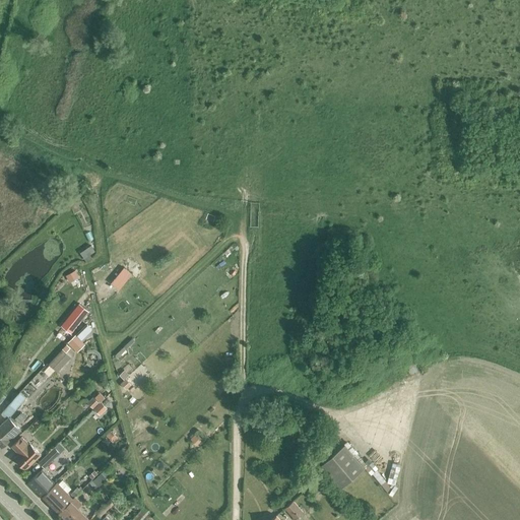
[(79,305),(61,327),(70,334),(88,313),(79,305)]
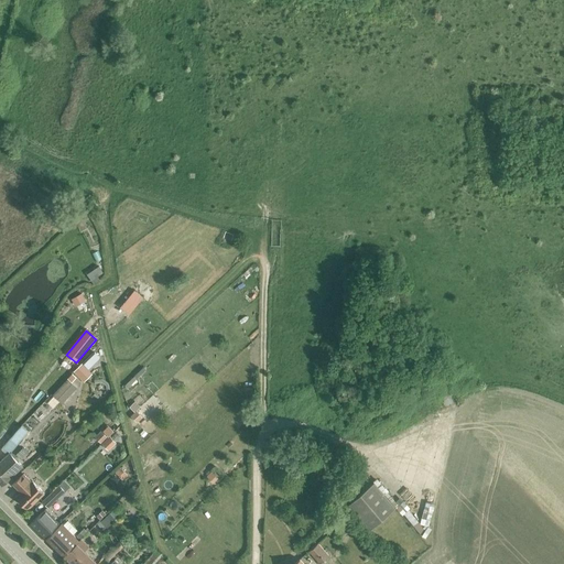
[(68,380),(53,396),(62,403),(77,388),(68,380)]
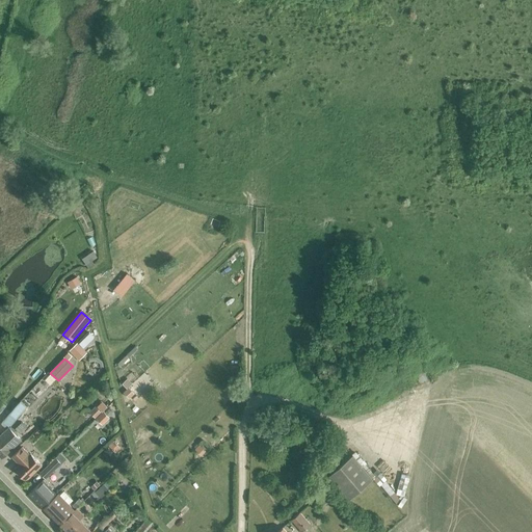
[(121,384),(126,390),(122,393),(128,400),(134,394),(127,388),(131,384),(127,379),(121,384)]
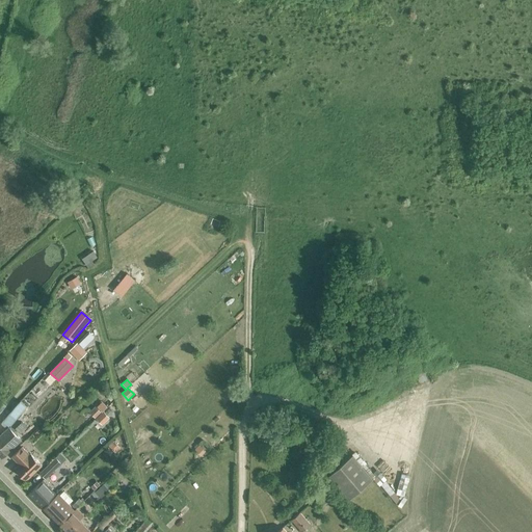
[(20,399),(1,422),(7,428),(27,405),(20,399)]
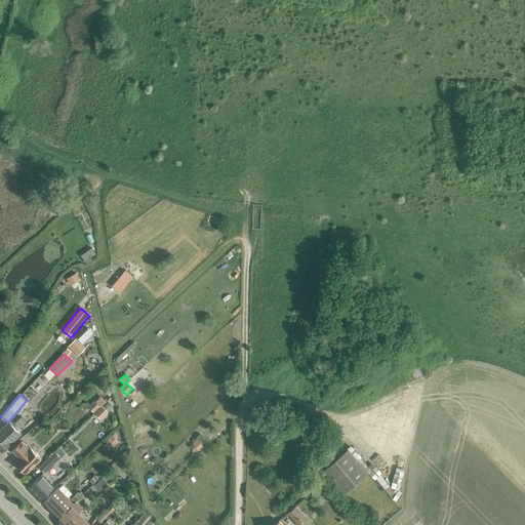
[(105,402),(101,397),(94,403),(92,401),(87,407),(93,413),(105,402)]
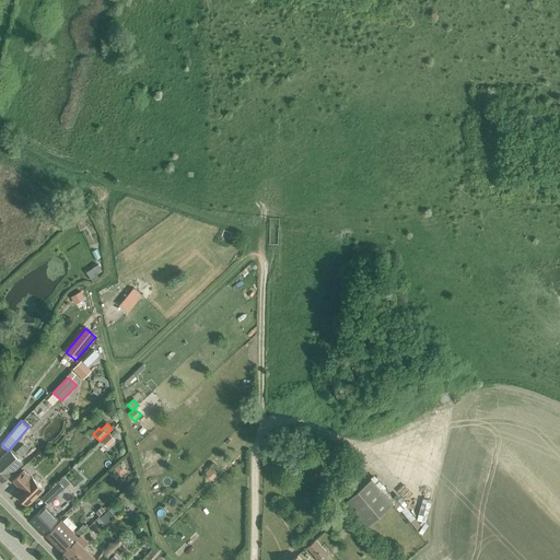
[(114,441),(114,440),(120,434),(115,429),(108,434),(100,442),(106,447),(114,441)]
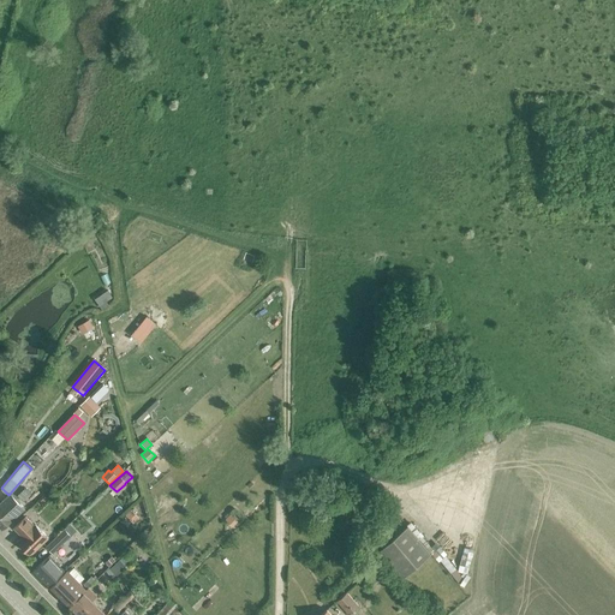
[(304,495),(311,505),(322,495),(315,485),(304,495)]
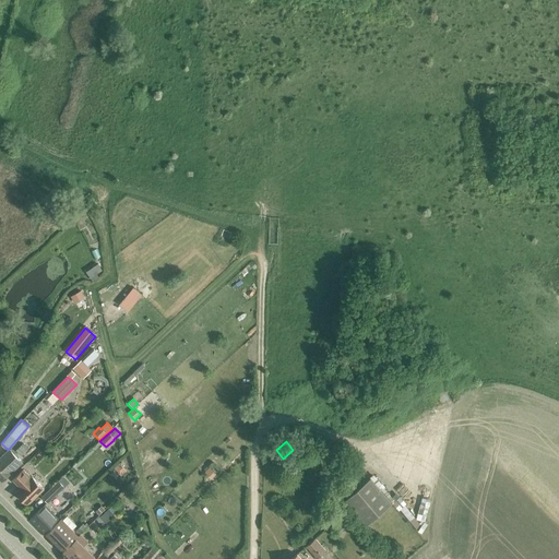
[(0,478),(2,482),(12,473),(11,472),(22,462),(10,449),(0,459),(0,478)]
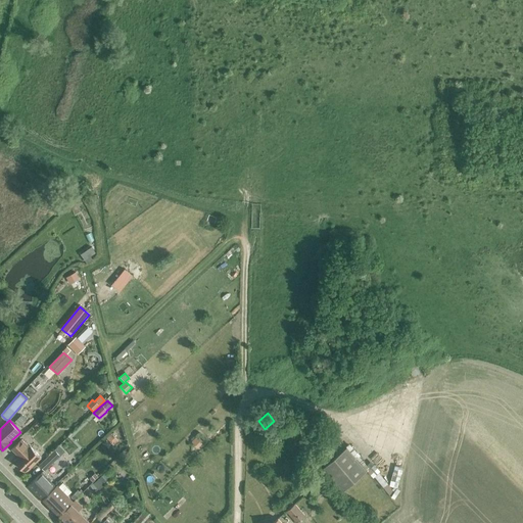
[(105,439),(113,445),(117,441),(109,434),(105,439)]
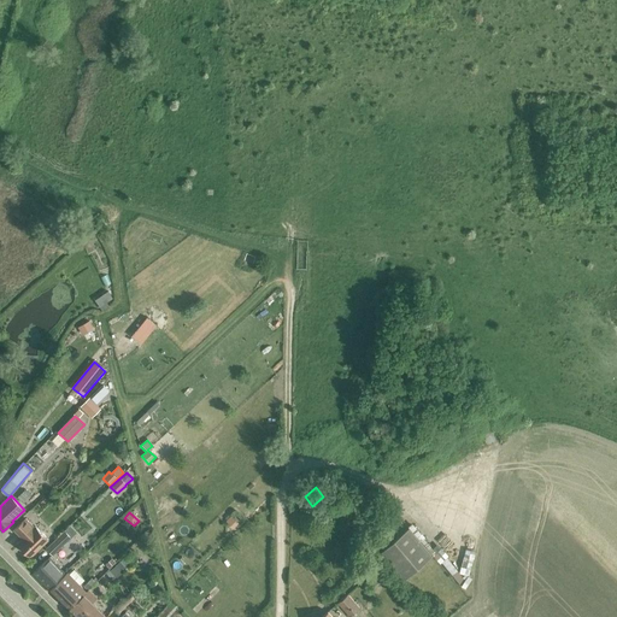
[(25,518),(15,529),(23,539),(18,544),(31,557),(48,540),(36,527),(35,527),(25,518)]
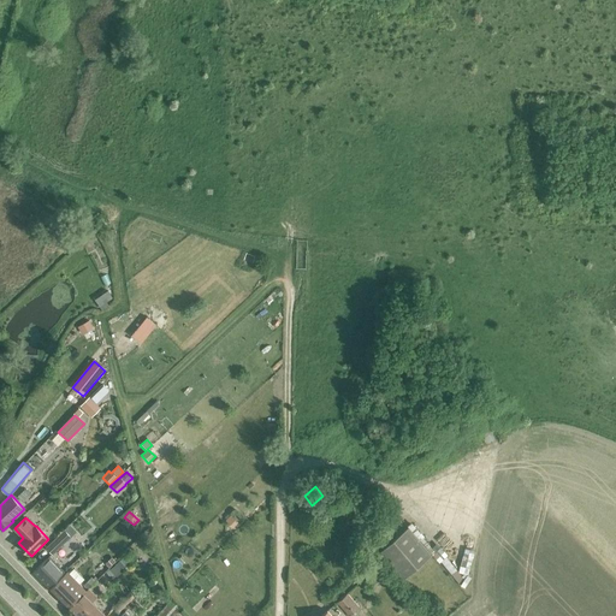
[(380,551),(404,579),(432,555),(408,527),(380,551)]
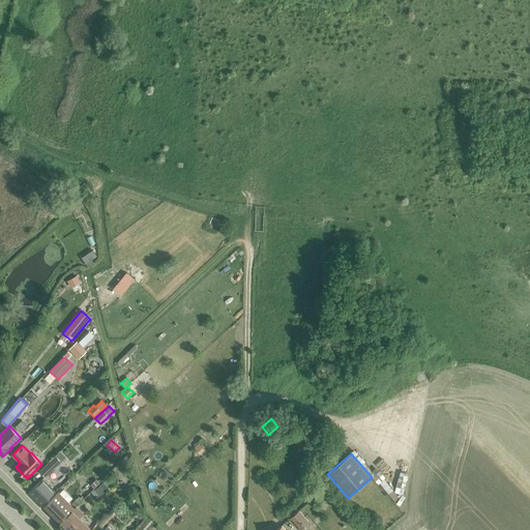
[(56,455),(40,471),(46,476),(61,462),(56,455)]
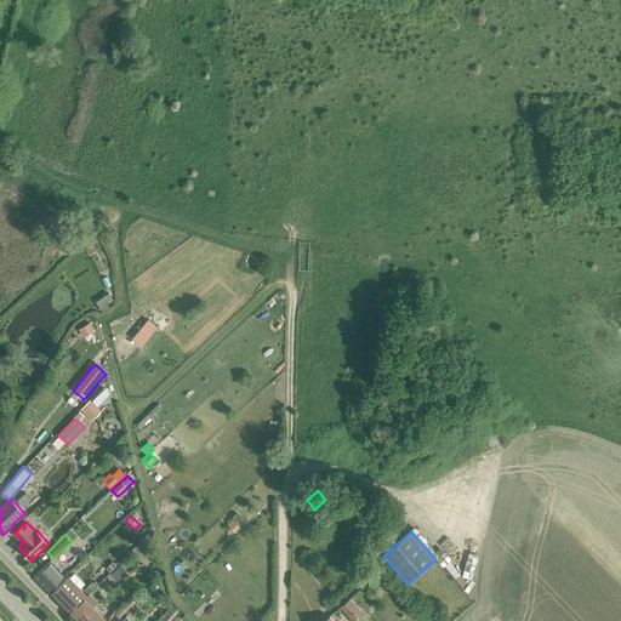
[(127,559),(120,567),(127,573),(132,565),(127,559)]
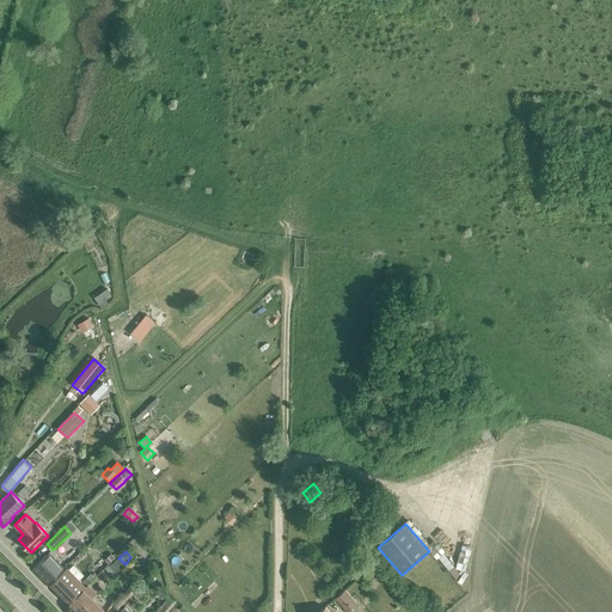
[(49,554),(34,568),(49,582),(63,569),(49,554)]
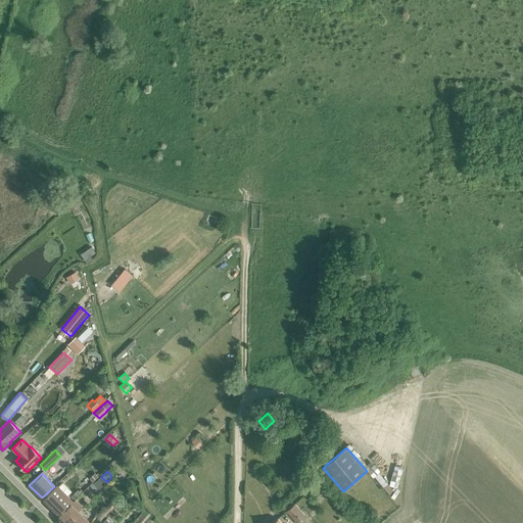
[(95,473),(90,478),(93,481),(98,476),(95,473)]
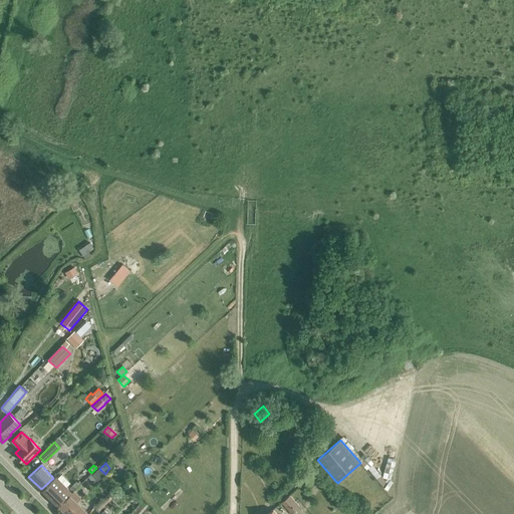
[(99,468),(91,475),(97,482),(105,475),(105,474),(99,469),(99,468)]
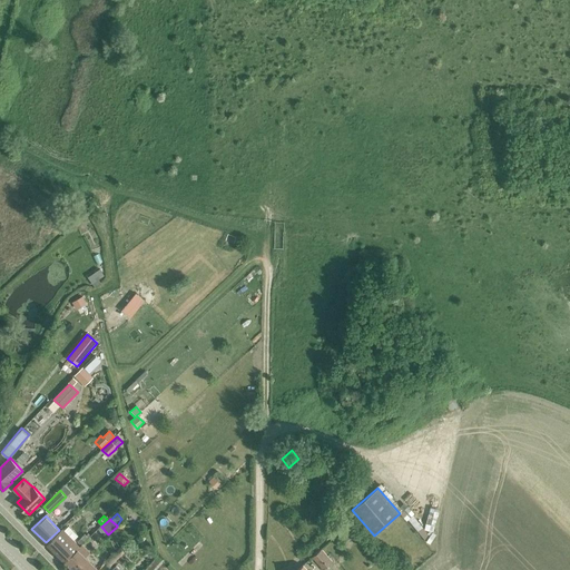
[(47,544),(65,562),(79,547),(62,529),(47,544)]
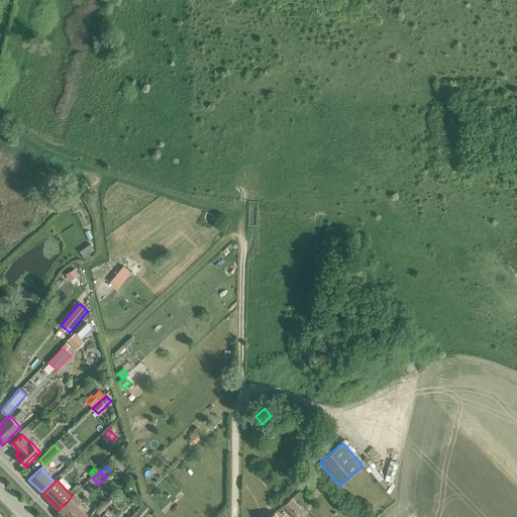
[(77,485),(71,491),(74,495),(74,494),(82,487),(80,485),(78,486),(77,485)]
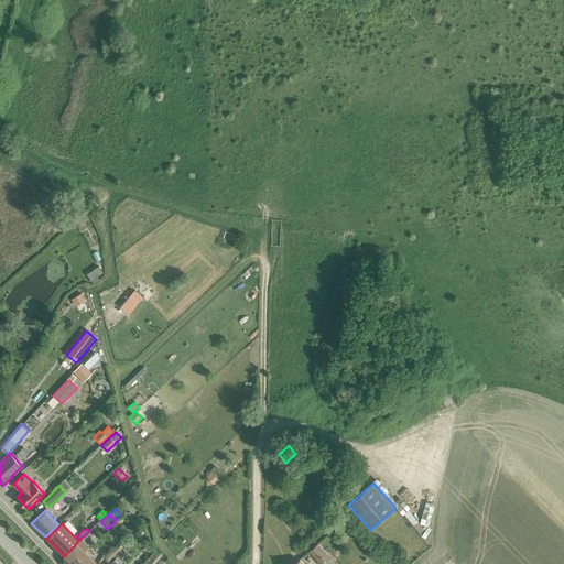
[(78,541),(64,556),(72,563),(74,563),(97,563),(85,552),(89,548),(80,539),(80,540),(78,541)]
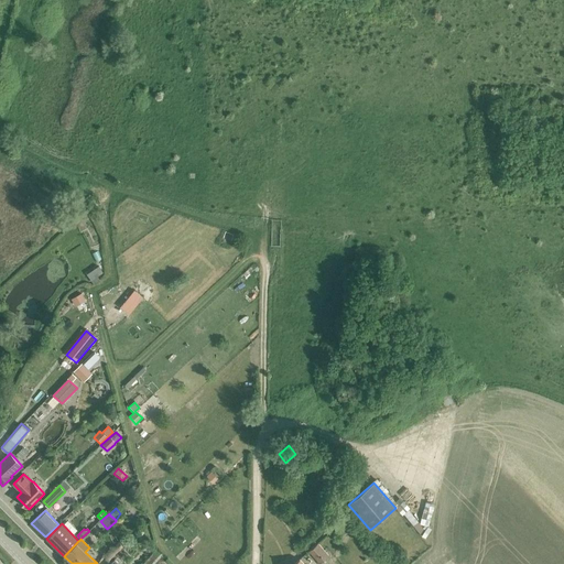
[(310,551),(321,563),(329,555),(318,543),(310,551)]
